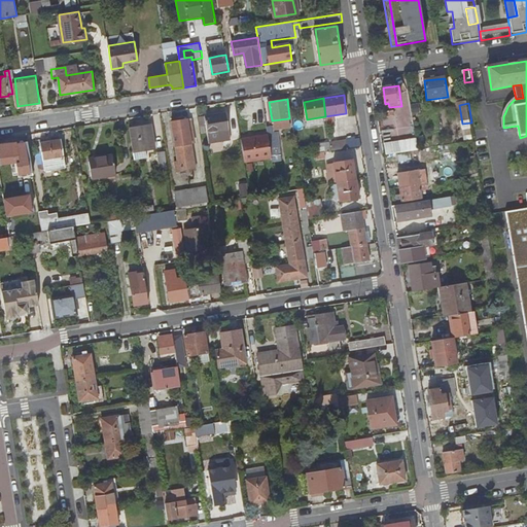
[(222,130),(230,129),(226,113),(200,117),(202,126),(207,125),(210,143),(224,140),(222,130)]
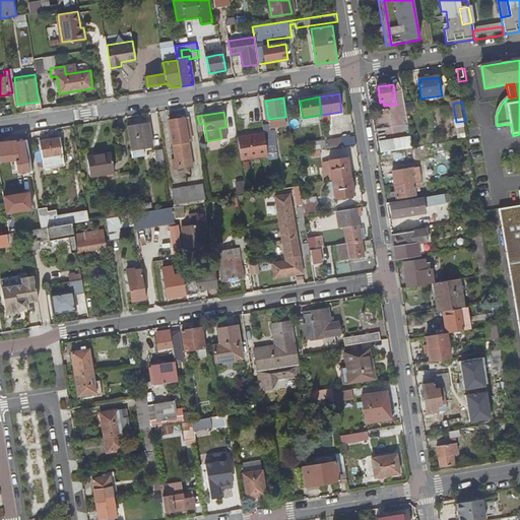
[(319,123),(318,116),(304,118),(305,126),(319,123)]
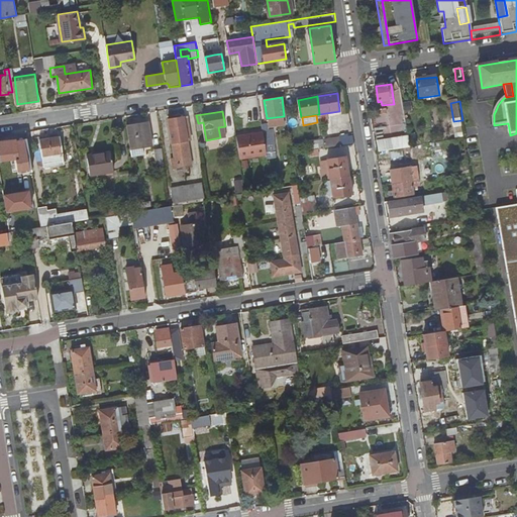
[(185,116),(169,118),(177,168),(192,165),(185,116)]
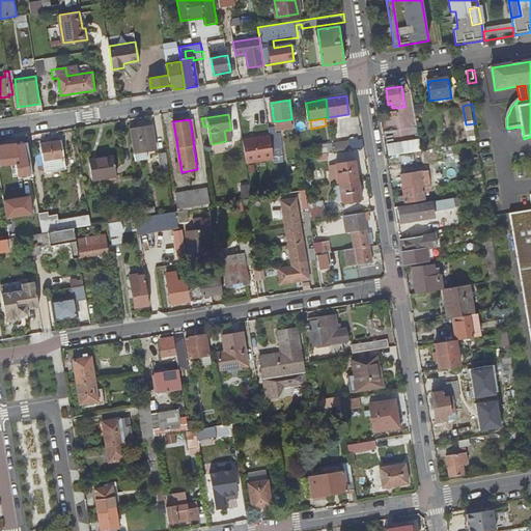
[(269,126),(270,136),(272,149),(276,149),(273,134),(281,133),(279,123),(269,126)]
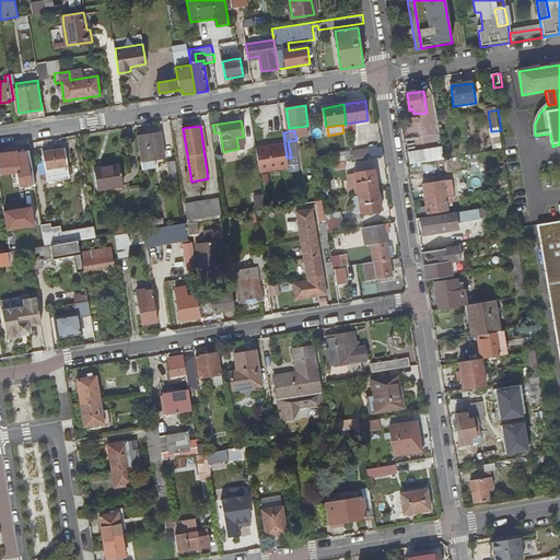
[(147,148),(140,149),(142,160),(165,155),(161,131),(143,135),(144,135),(147,148)]
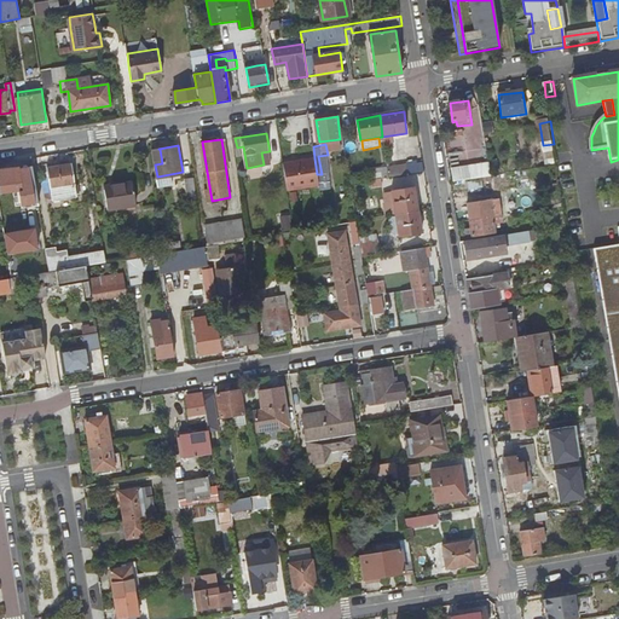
[(261,152),(264,165),(272,163),(270,151),(261,152)]
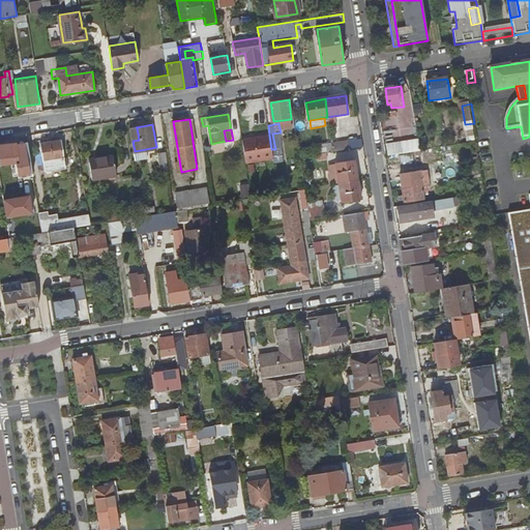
[(246,163),(243,140),(242,135),(233,137),(239,167),(247,166),(246,163)]
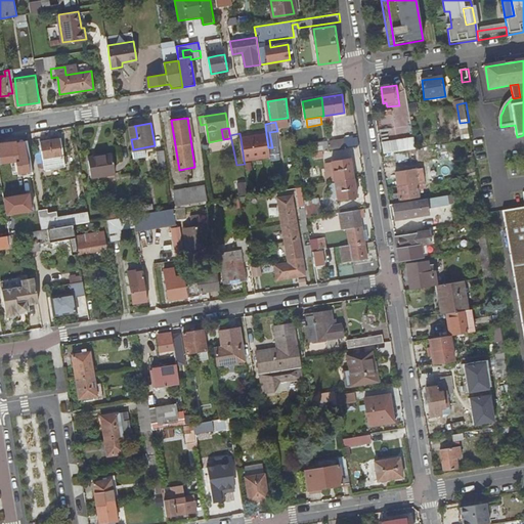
[(244,161),(270,157),(268,147),(266,134),(241,138),(244,161)]
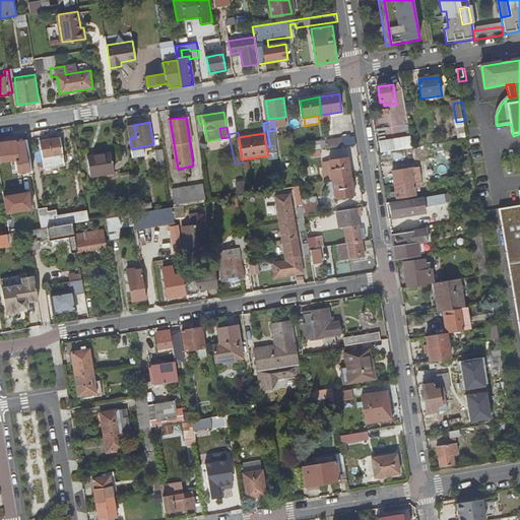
[(60,138),(41,141),(47,170),(66,167),(60,138)]
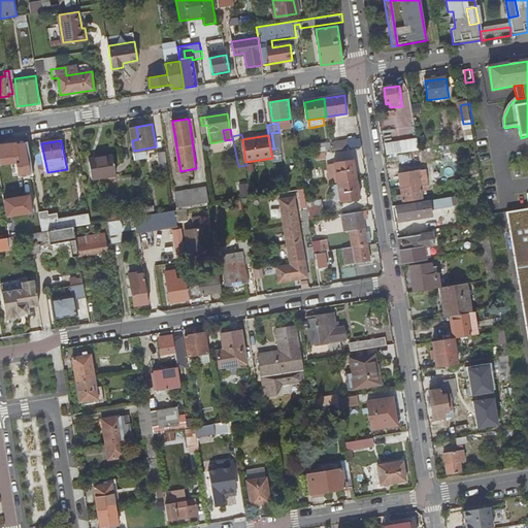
[(331,151),(348,147),(347,140),(330,143),(331,151)]
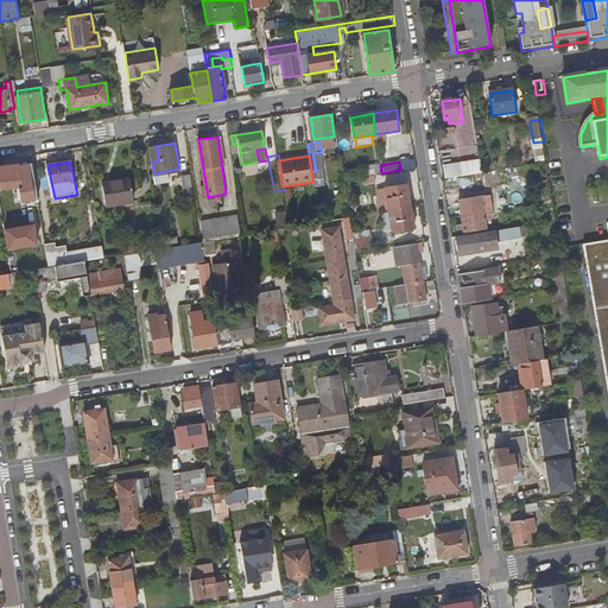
[(443,165),(445,178),(458,176),(457,163),(443,165)]
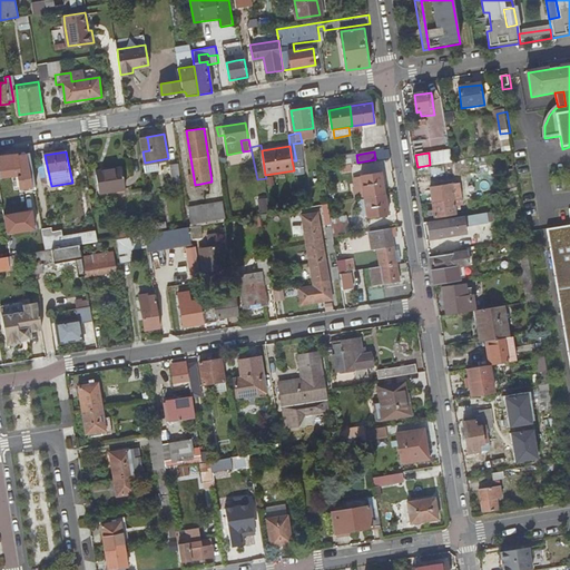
[(30,154),(18,156),(18,154),(0,156),(0,179),(20,176),(22,189),(35,187),(30,154)]
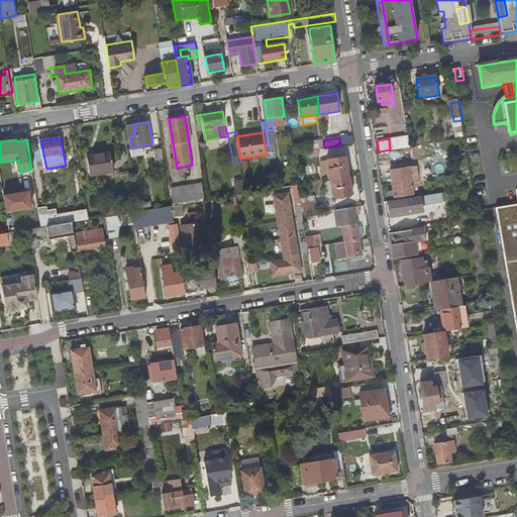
[(324,147),(323,140),(308,141),(309,149),(318,148),(324,147)]
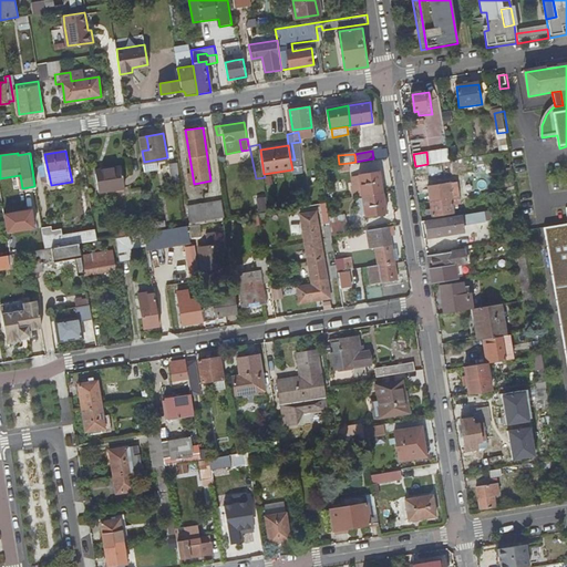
[(173,178),(182,177),(181,172),(179,163),(171,164),(173,178)]
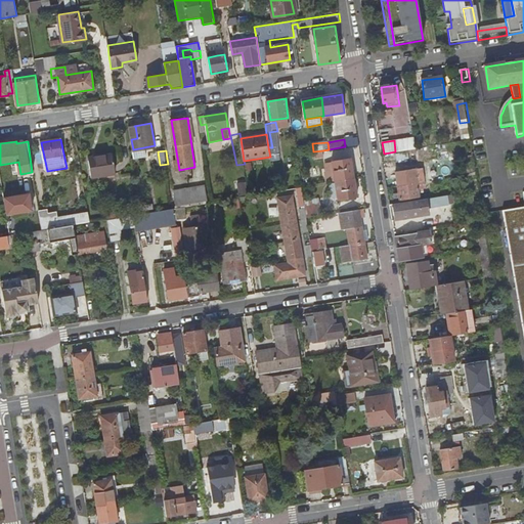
[(313,151),(306,153),(307,159),(323,157),(322,150),(313,151)]
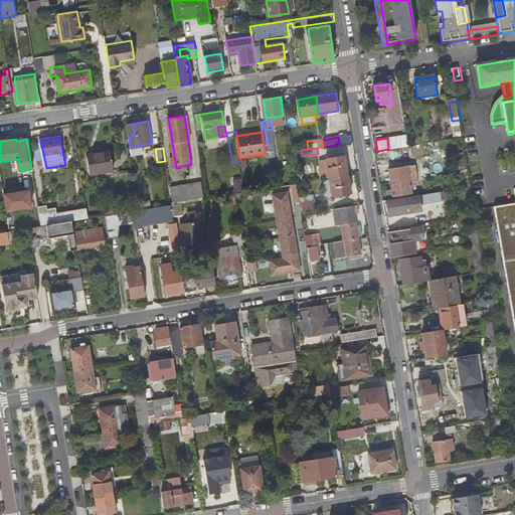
[(111,150),(87,154),(91,174),(115,170),(111,150)]
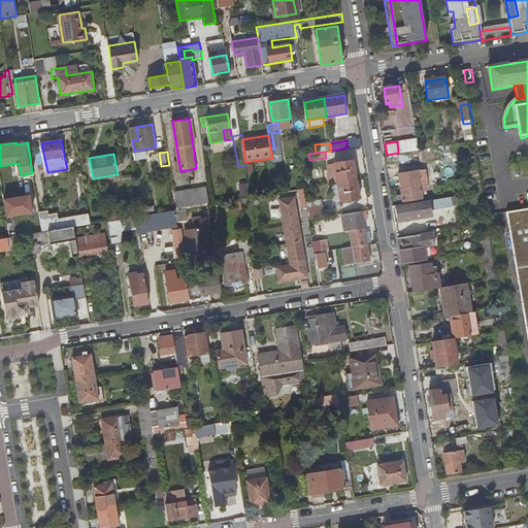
[(330,184),(339,182),(357,178),(354,160),(336,163),(338,178),(329,179),(330,184)]
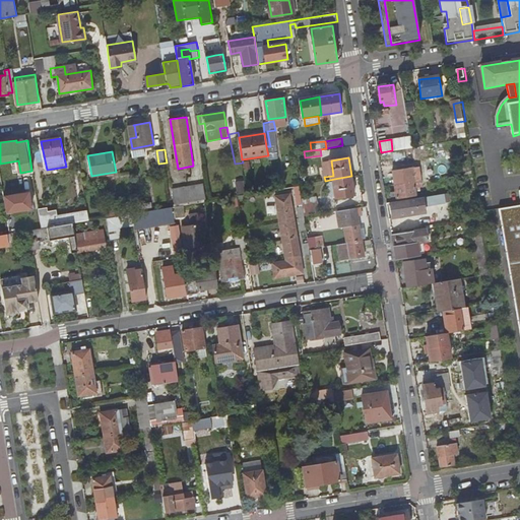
[(324,177),(333,176),(331,160),(322,161),(324,177)]
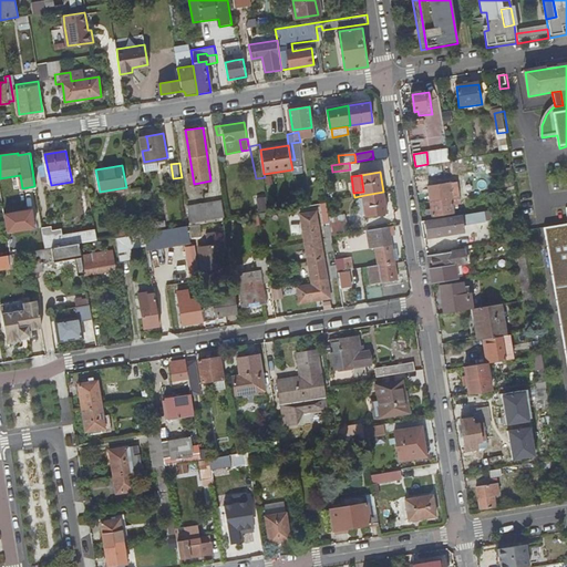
[(459,198),(456,183),(428,187),(431,210),(426,212),(428,216),(432,216),(432,217),(453,214),(453,208),(457,207),(456,203),(452,203),(452,199),(459,198)]
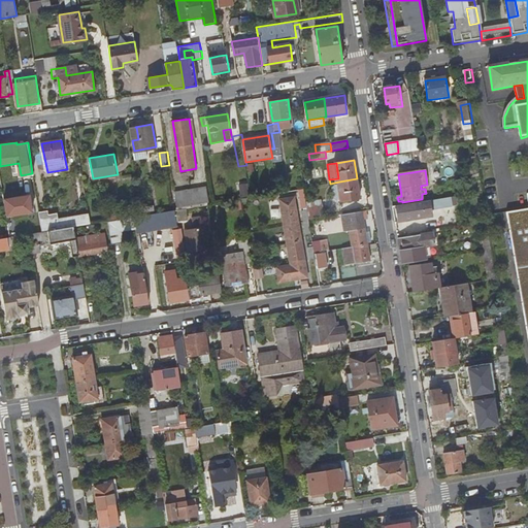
[(361,199),(357,178),(339,182),(339,185),(334,186),(336,199),(341,198),(342,202),(361,199)]
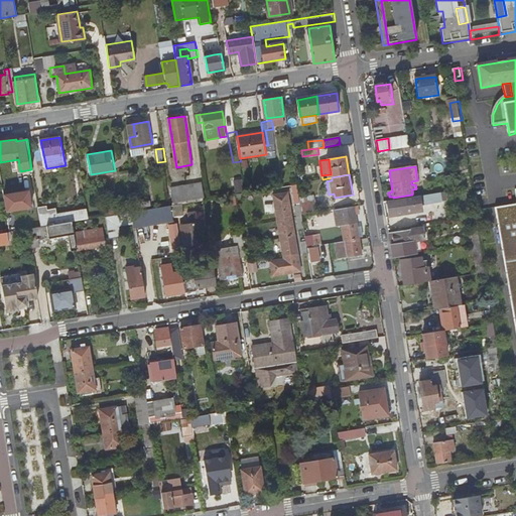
[(175,202),(205,198),(203,181),(173,186),(175,202)]
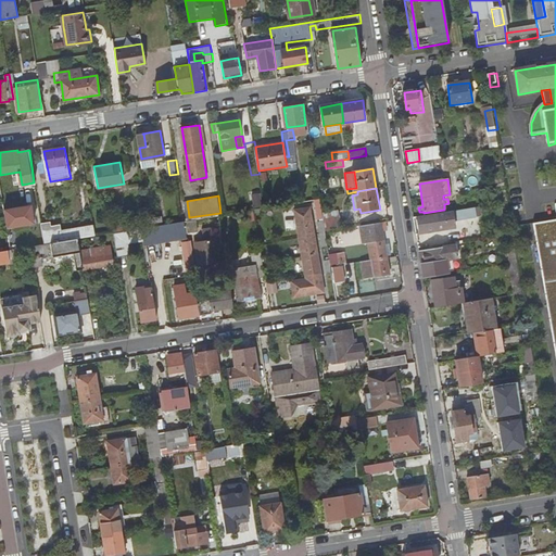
[(30,207),(4,212),(7,231),(34,226),(30,207)]
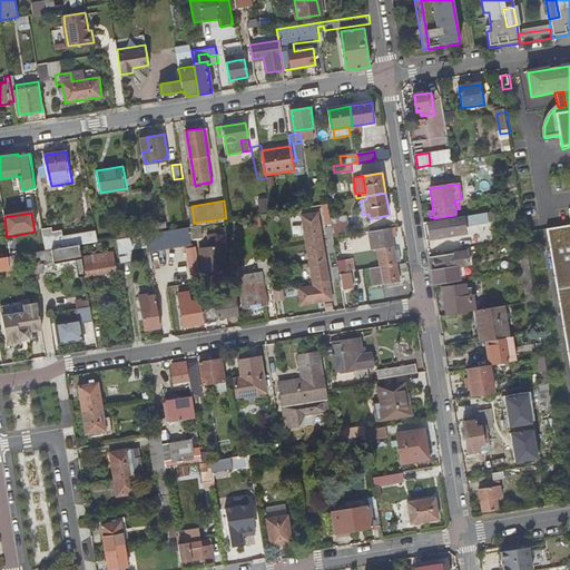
[(488,223),(485,213),(431,222),(432,225),(429,226),(431,238),(436,237),(443,236),(465,233),(464,226),(488,223)]
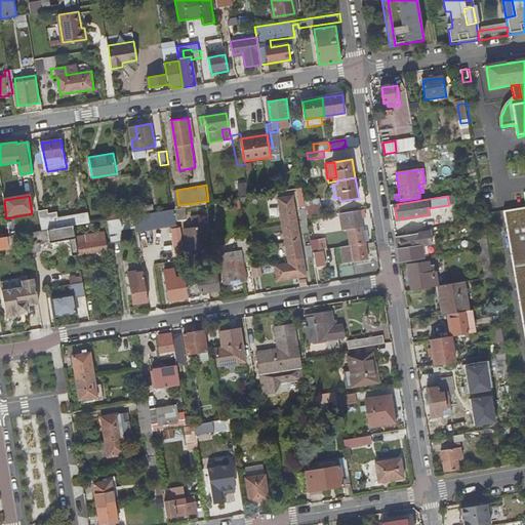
[(303,252),(293,197),(278,199),(288,264),(275,266),(277,281),(306,277),(303,252)]
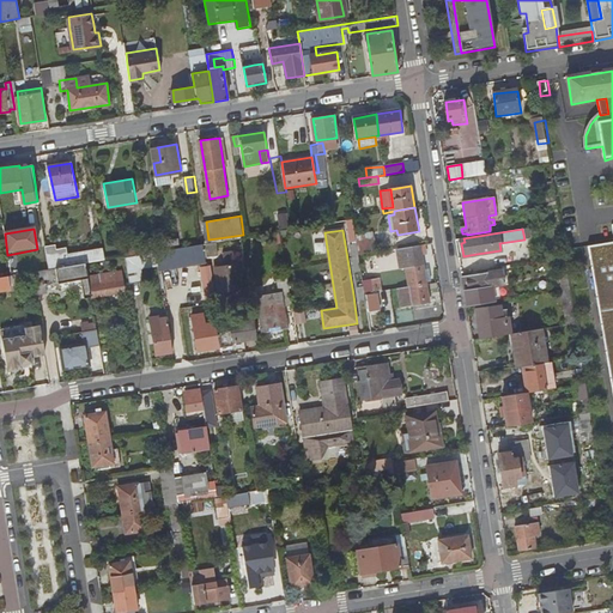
[(376,231),(354,235),(358,255),(360,255),(358,242),(377,238),(376,231)]
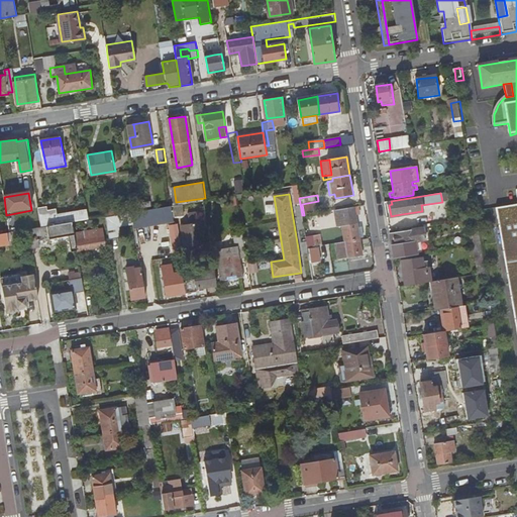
[(302,204),(304,215),(322,212),(321,201),(318,201),(302,204)]
